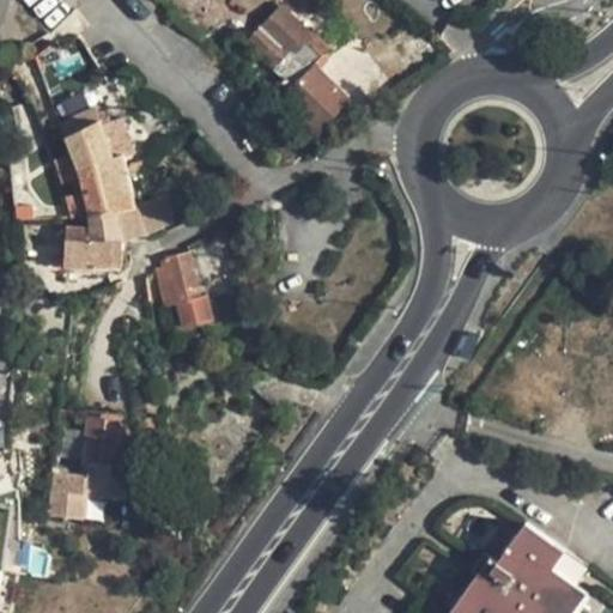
[(273,86),(284,97),(307,121),(326,102),(335,113),(351,98),(317,64),(326,55),(309,40),(316,31),(283,4),(250,41),(277,64),(274,66),(290,82),(285,86),(279,79),(273,86)]
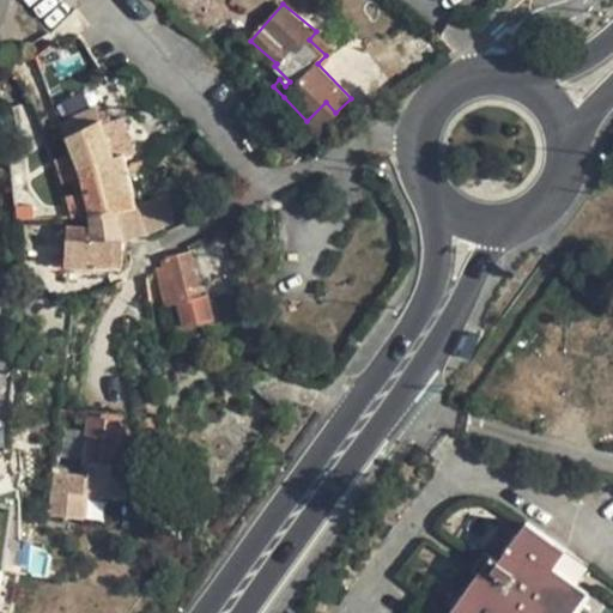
[(316,31),(309,40),(326,55),(333,49),(316,31)]
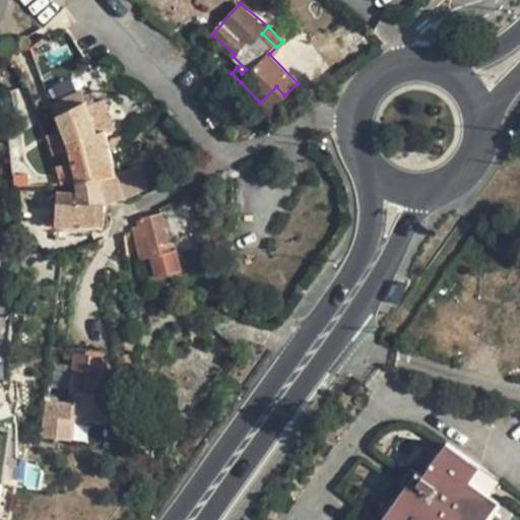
[(260,103),(268,112),(284,95),(276,86),(260,103)]
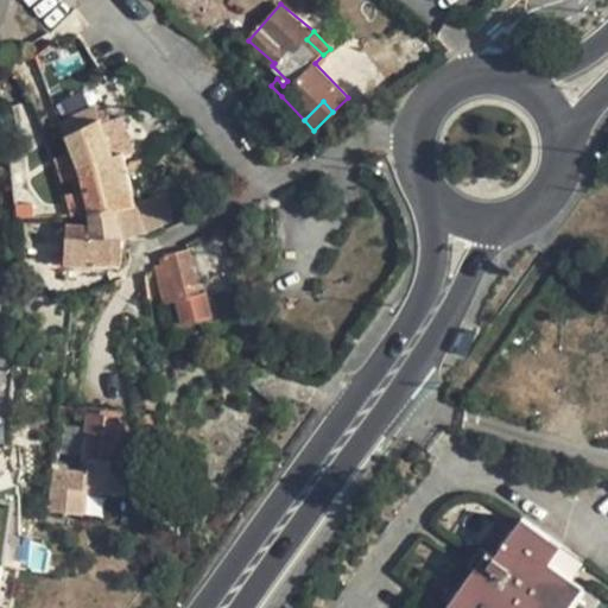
[(65,135),(83,190),(131,179),(122,152),(115,153),(100,118),(65,135)]
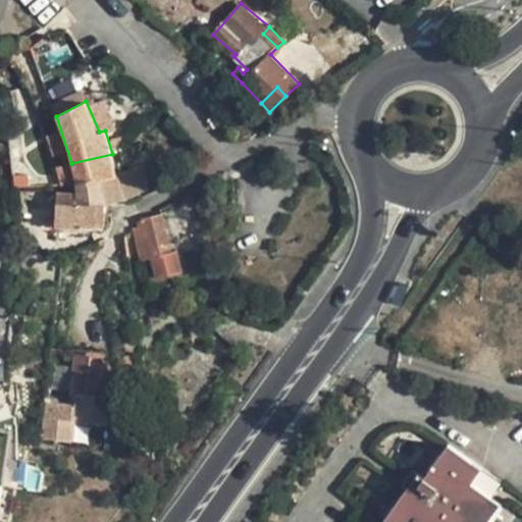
[(71,163),(77,180),(97,177),(117,176),(112,154),(71,163)]
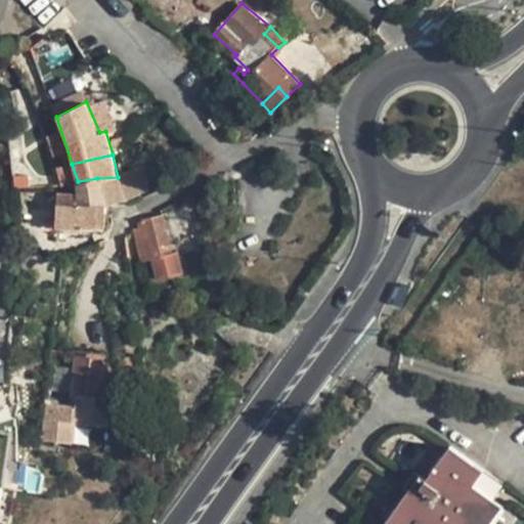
[(97,178),(107,205),(123,200),(118,177),(97,178)]
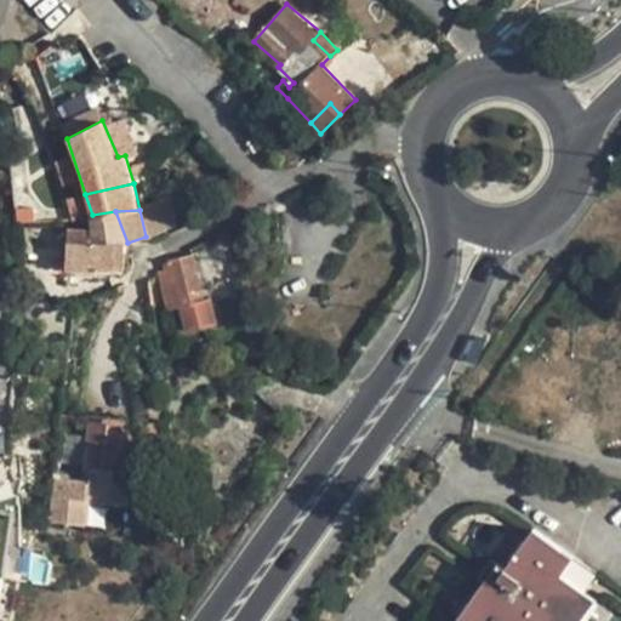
[(70,227),(68,269),(78,269),(80,269),(125,268),(127,243),(115,211),(92,215),(92,228),(70,227)]
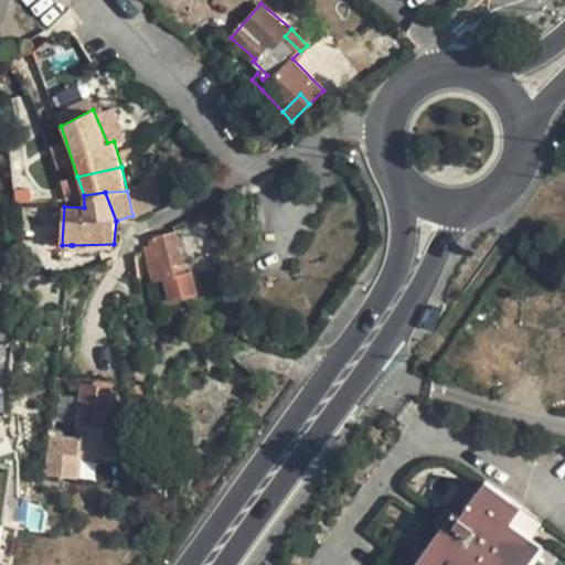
[(152,243),(156,280),(163,279),(169,304),(200,297),(193,272),(188,273),(179,275),(177,264),(185,263),(177,231),(153,236),(155,242),(152,243)]
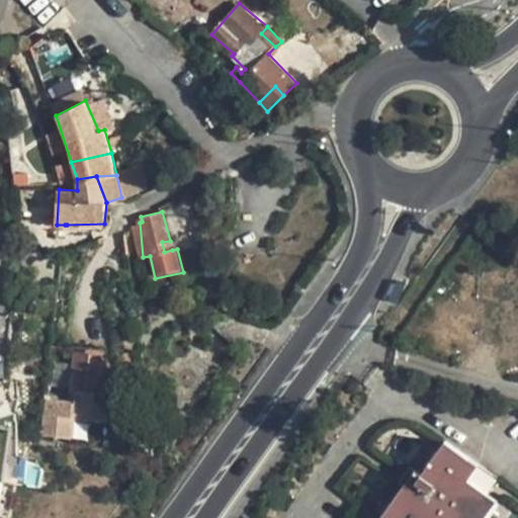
[(143,257),(140,223),(132,226),(141,257),(143,257)]
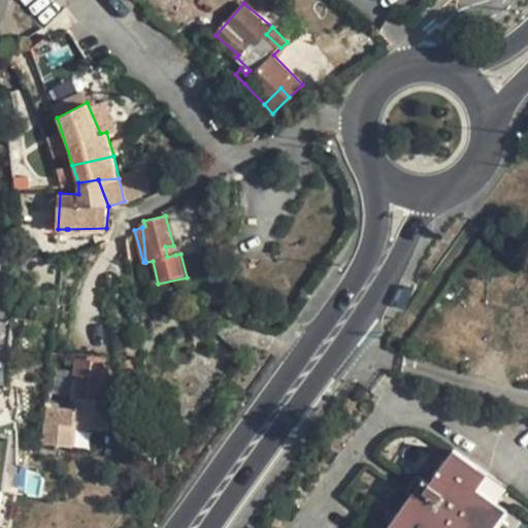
[(165,246),(167,257),(175,255),(173,245),(165,246)]
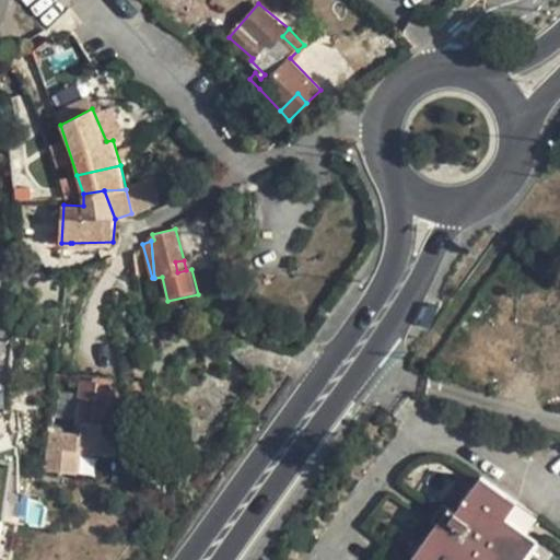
[(66,431),(60,467),(72,469),(76,450),(115,455),(119,426),(120,412),(112,411),(116,377),(83,373),(73,431),(66,431)]
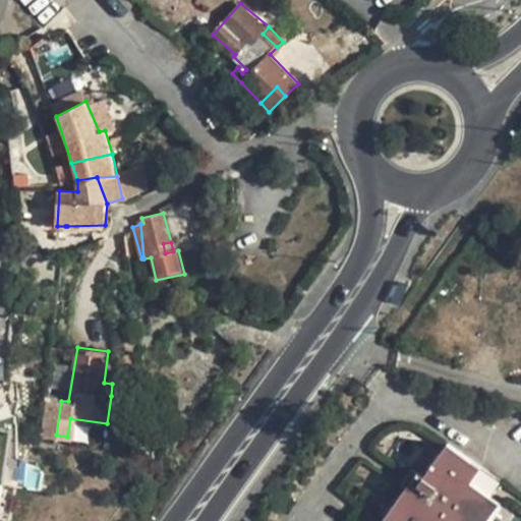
[(111,396),(107,423),(122,425),(126,398),(111,396)]
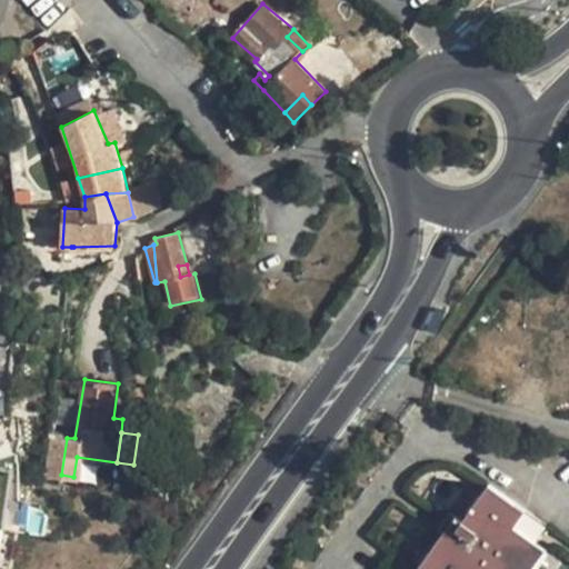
[(48,436),(45,472),(61,475),(67,438),(48,436)]
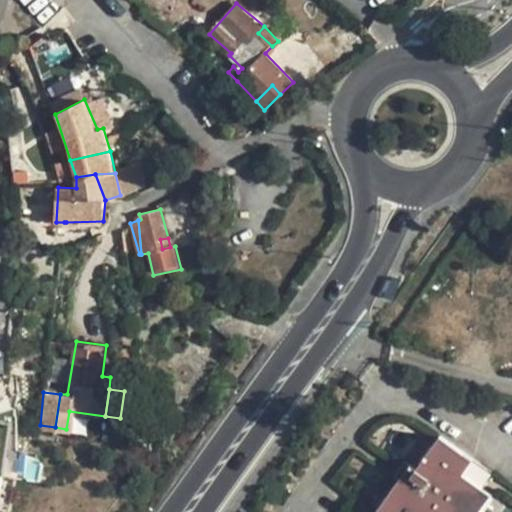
[(405,484),(384,511),(466,511),(495,473),(440,434),(416,468),(410,464),(398,479),(405,484)]
